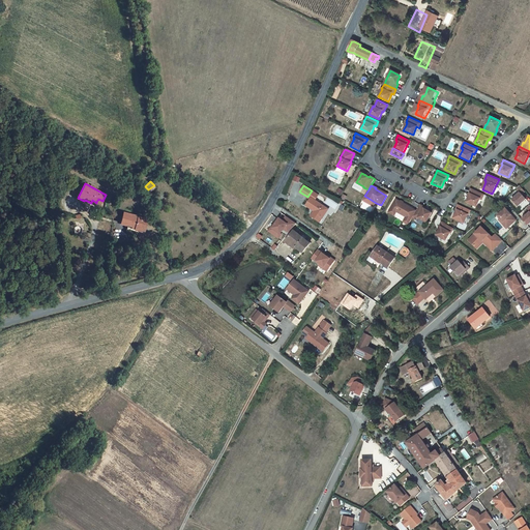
[(517,188),(521,193),(511,200),(518,206),(526,199),(522,194),(525,192),(520,185),(517,188)]
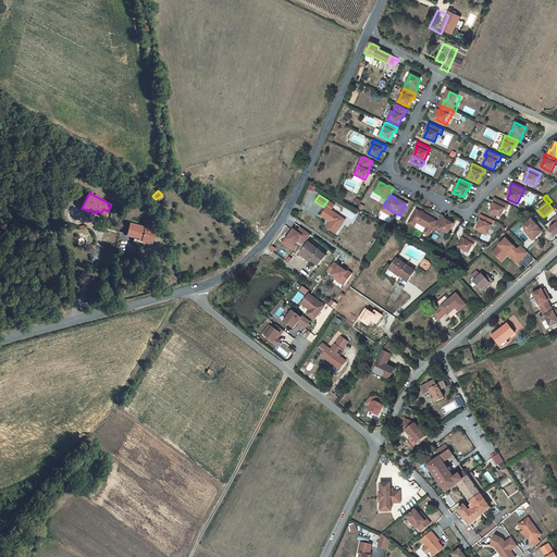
[(509,205),(495,198),(493,203),(494,203),(493,208),(491,212),(500,218),(505,209),(507,210),(509,205)]
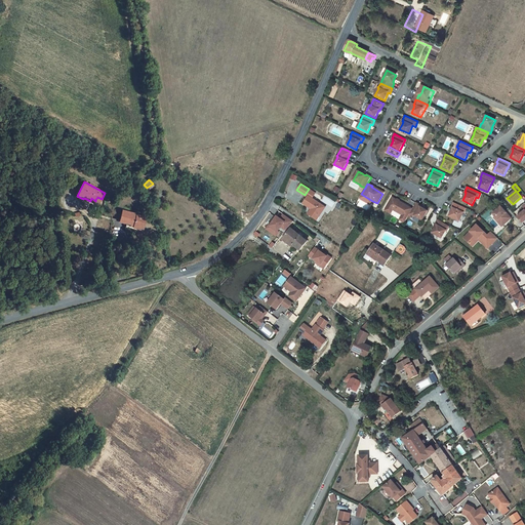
[(314,210),(311,215),(316,219),(322,210),(323,211),(326,207),(312,198),(316,193),(309,189),(305,195),(308,197),(303,204),(311,209),(313,210),(313,209),(314,210)]
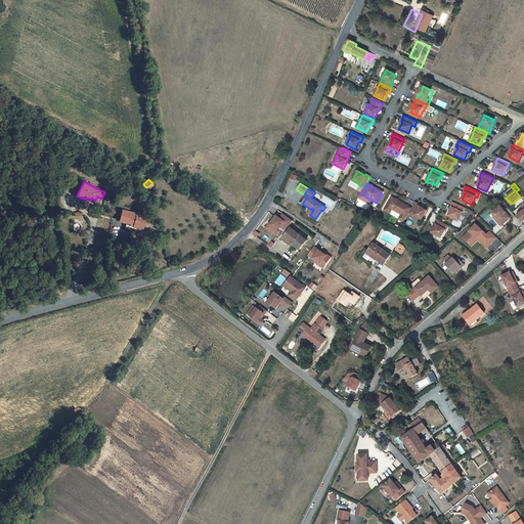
[(372,201),(360,193),(358,198),(369,204),(372,201)]
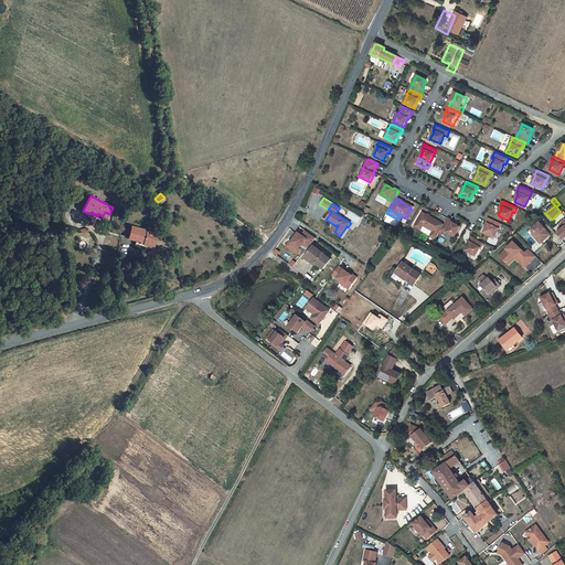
[(441,230),(444,225),(423,213),(417,222),(423,226),(433,232),(430,236),(436,240),(441,230)]
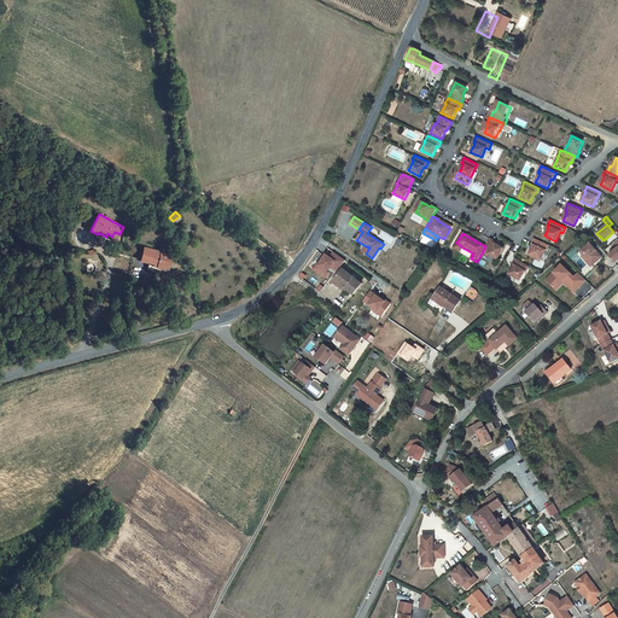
[(549,245),(535,238),(531,244),(534,245),(529,255),(541,261),(546,251),(549,245)]
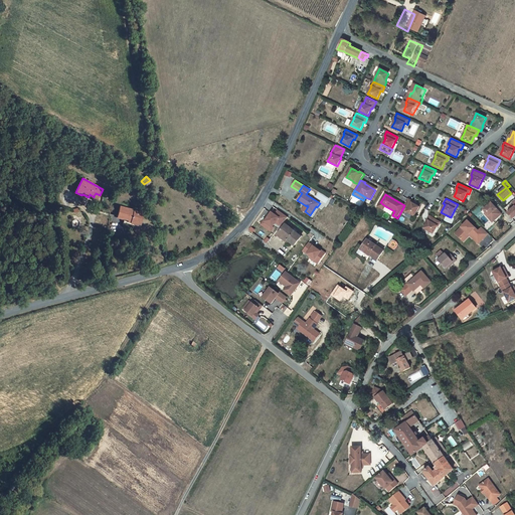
[(412,201),(408,199),(404,205),(402,209),(406,212),(407,211),(414,216),(419,207),(415,204),(412,202),(412,201)]
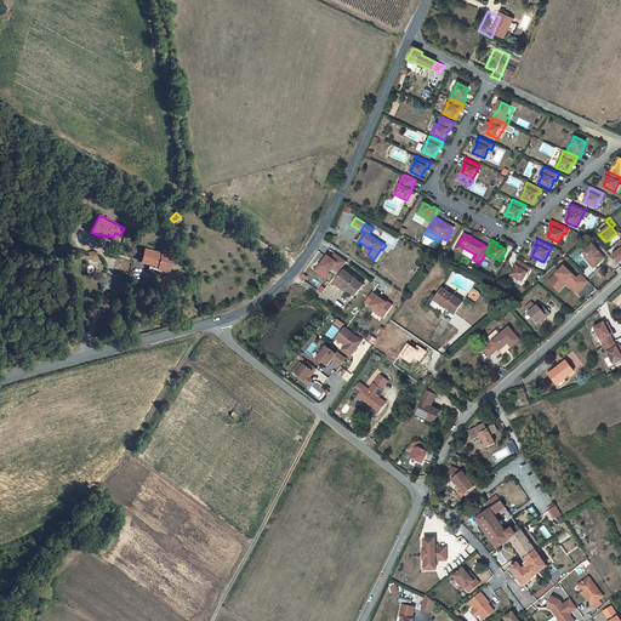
[(593,265),(603,256),(593,244),(582,252),(586,256),(593,265)]
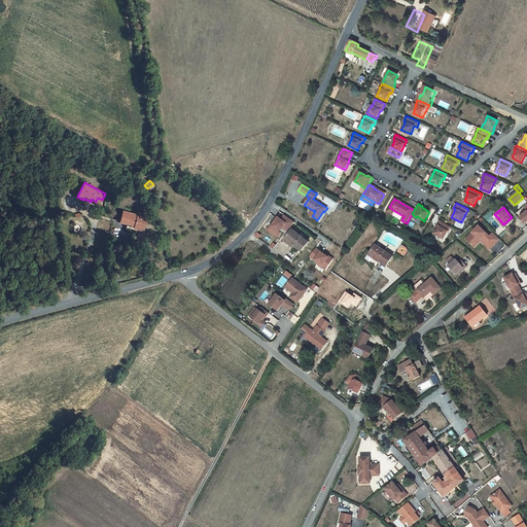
[(123,211),(120,221),(127,223),(131,224),(132,225),(131,226),(141,229),(144,217),(123,211)]
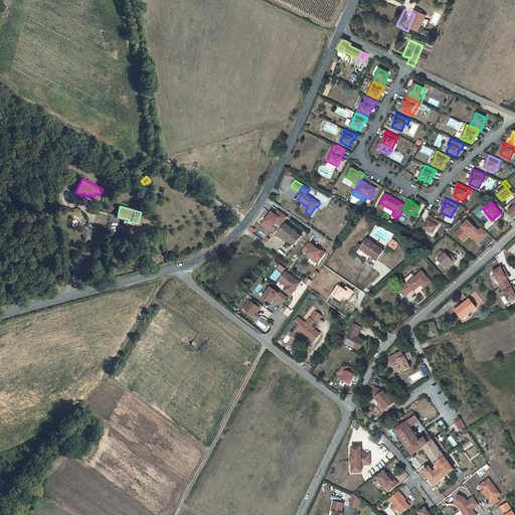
[(273,227),(276,222),(281,226),(288,217),(280,211),(277,215),(275,214),(272,212),(265,221),(273,227)]
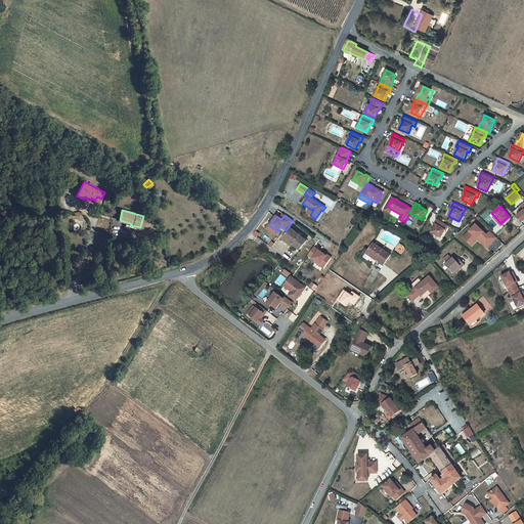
[(511,218),(509,216),(500,223),(494,216),(493,217),(500,226),(511,218)]
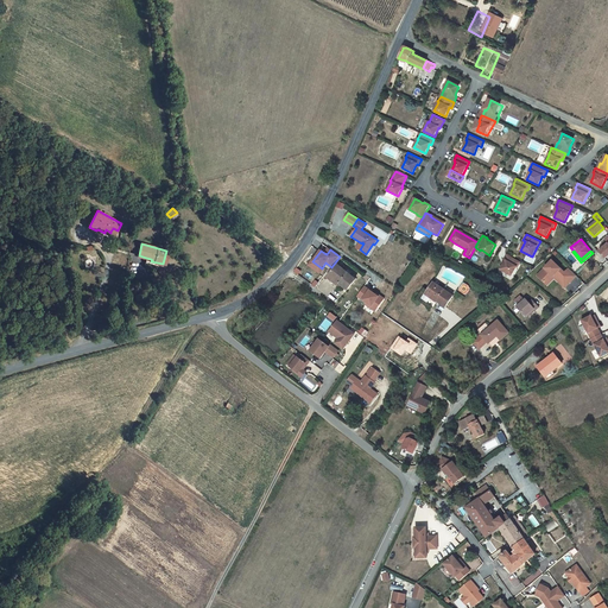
[(520,263),(507,254),(505,260),(506,261),(504,264),(501,270),(512,276),(517,267),(518,267),(520,263)]
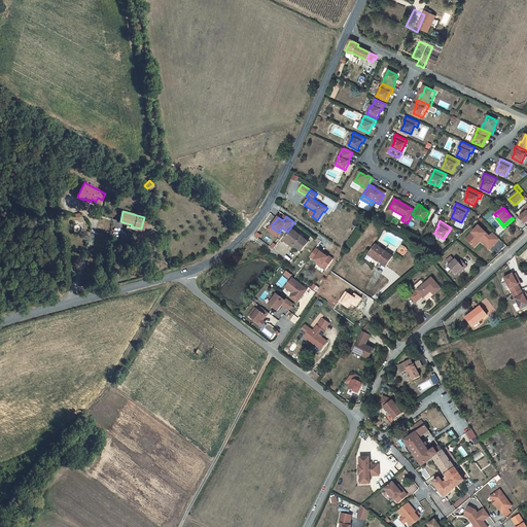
[(494,245),(500,239),(493,233),(490,237),(479,225),(466,239),(472,245),(479,239),(481,241),(483,243),(487,239),(494,245)]
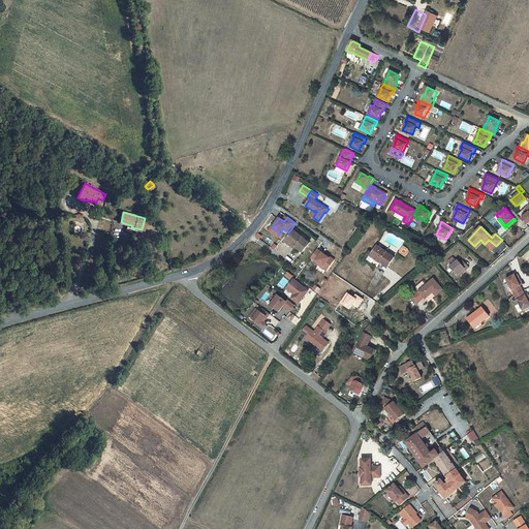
[(310,243),(293,230),(284,241),(299,252),(301,251),(303,252),(310,243)]
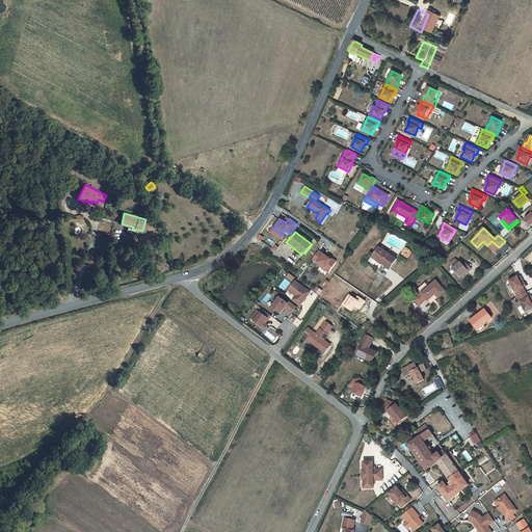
[(485,243),(483,241),(477,247),(479,249),(485,243)]
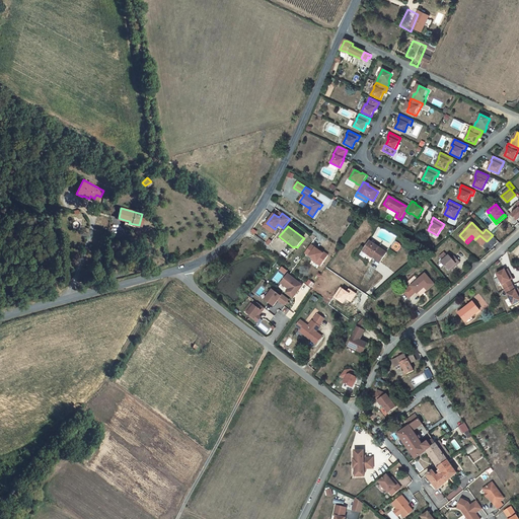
[(483,245),(487,241),(479,235),(475,239),(483,245)]
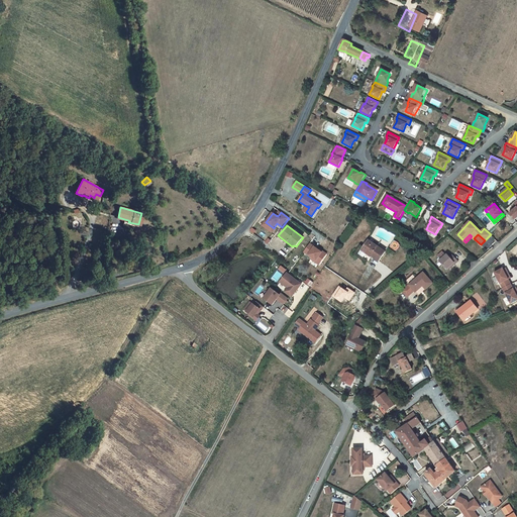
[(369,240),(358,253),(367,260),(370,255),(372,257),(372,256),(379,262),(386,251),(369,240)]
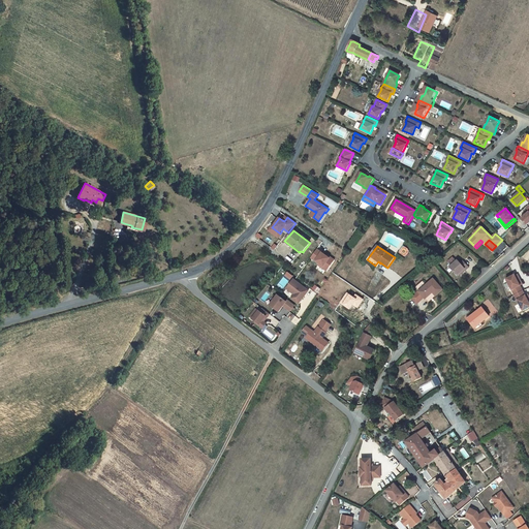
[(330,257),(317,249),(311,257),(323,267),(321,269),(325,272),(334,259),(330,257)]
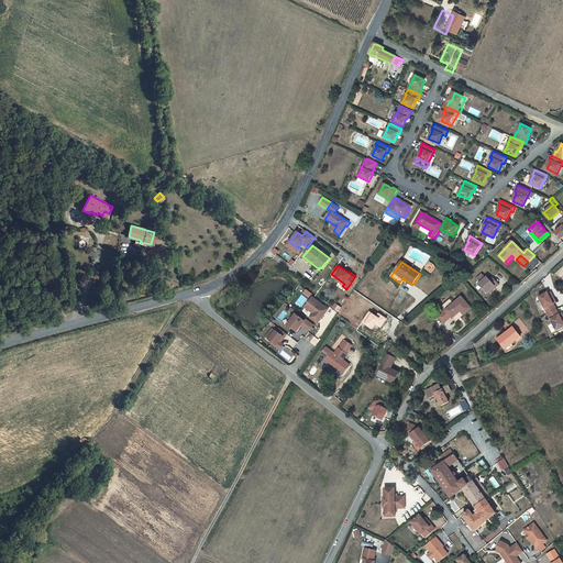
[(454,275),(448,266),(441,272),(448,280),(454,275)]
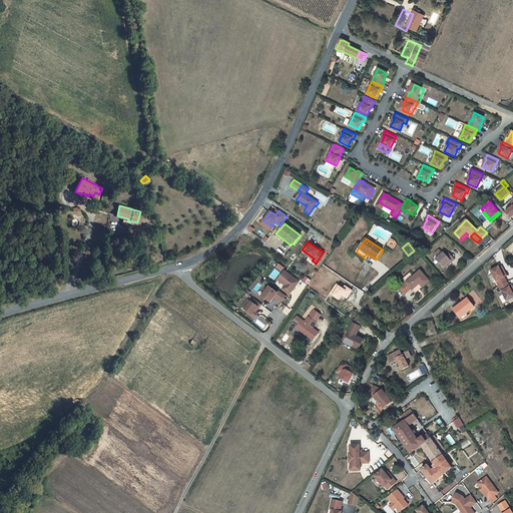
[(451,261),(452,262),(455,260),(449,252),(447,255),(444,252),(443,253),(439,249),(435,253),(438,258),(437,259),(444,267),(445,267),(451,261)]
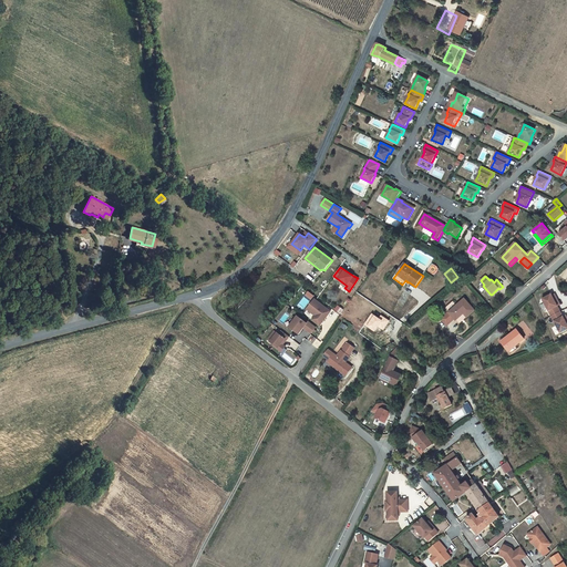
[(552,296),(552,295),(542,299),(552,316),(560,311),(558,306),(552,296)]
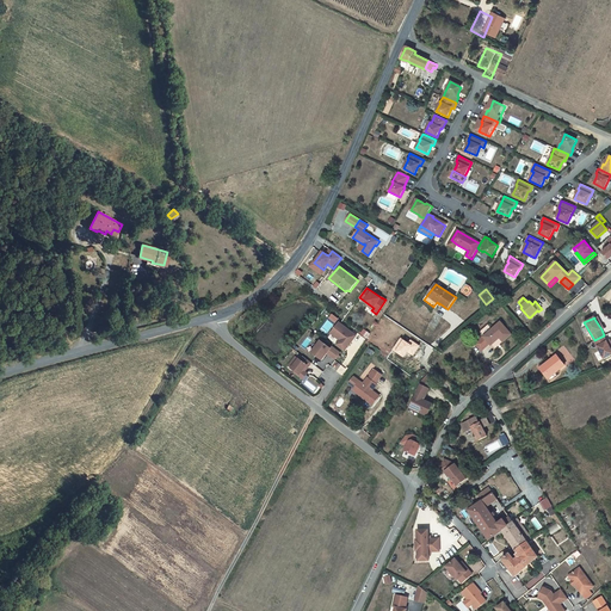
[(339,322),(332,332),(341,339),(340,340),(338,343),(346,349),(356,335),(339,322)]
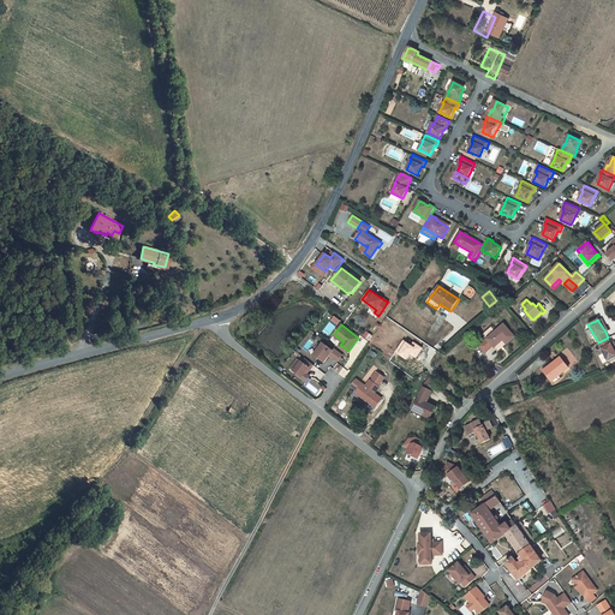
[(515,336),(503,324),(487,339),(478,346),(484,353),(493,346),(495,347),(503,340),(507,344),(515,336)]
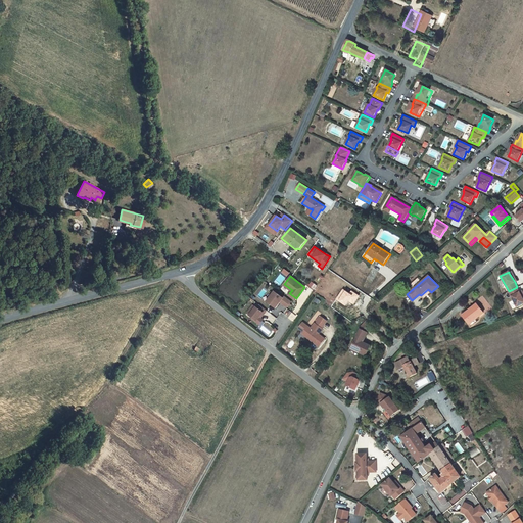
[(517,307),(522,303),(522,298),(520,292),(517,287),(509,291),(517,307)]
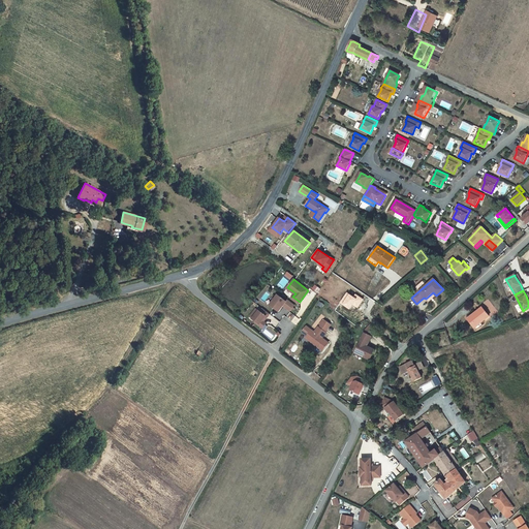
[(350,309),(353,304),(358,307),(363,299),(356,294),(353,298),(347,292),(340,302),(350,309)]
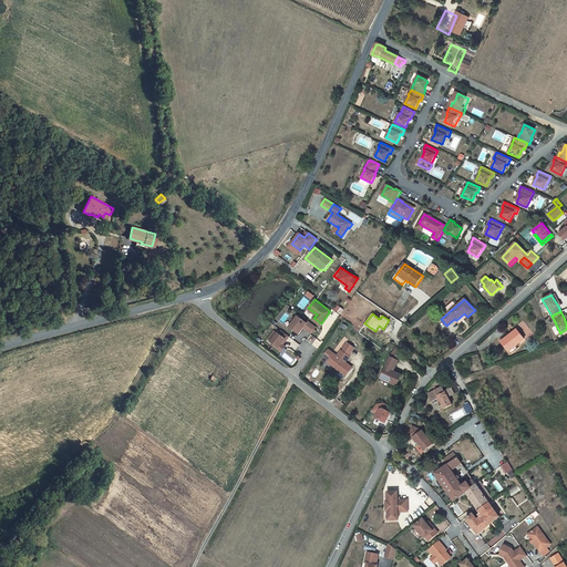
[(316,327),(308,321),(307,323),(298,317),(289,327),(299,334),(303,328),(311,333),(316,327)]
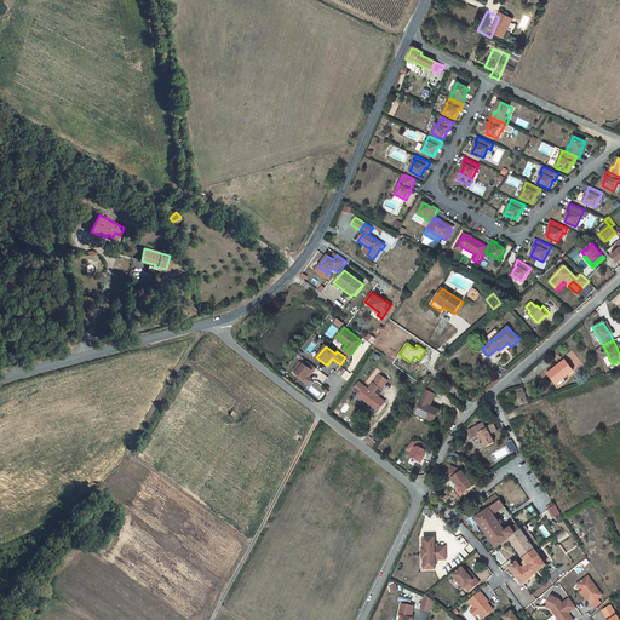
[(573,371),(566,361),(554,369),(547,374),(556,384),(563,378),(573,371)]
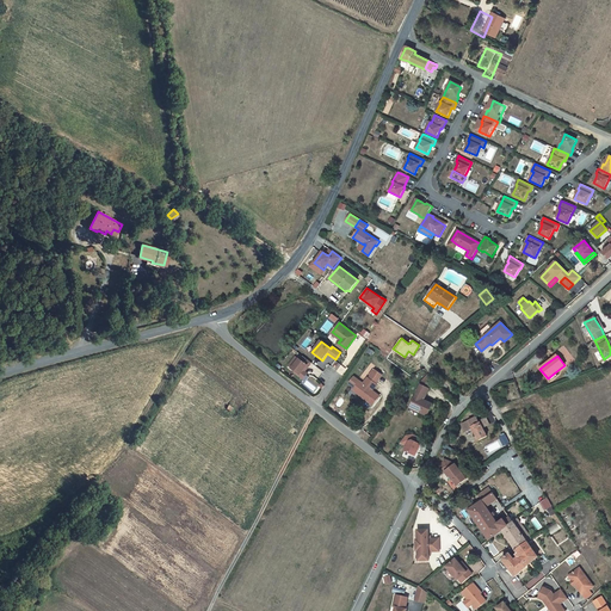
[(289,366),(291,369),(298,359),(296,357),(289,366)]
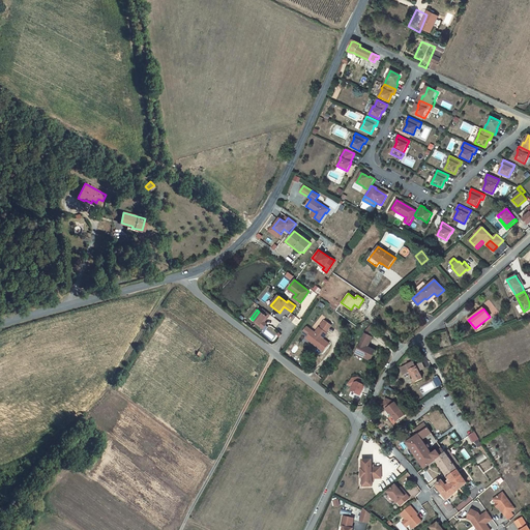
[(270,315),(263,310),(261,313),(259,312),(253,320),(260,325),(259,326),(263,329),(267,324),(263,321),(266,317),(268,318),(270,315)]
